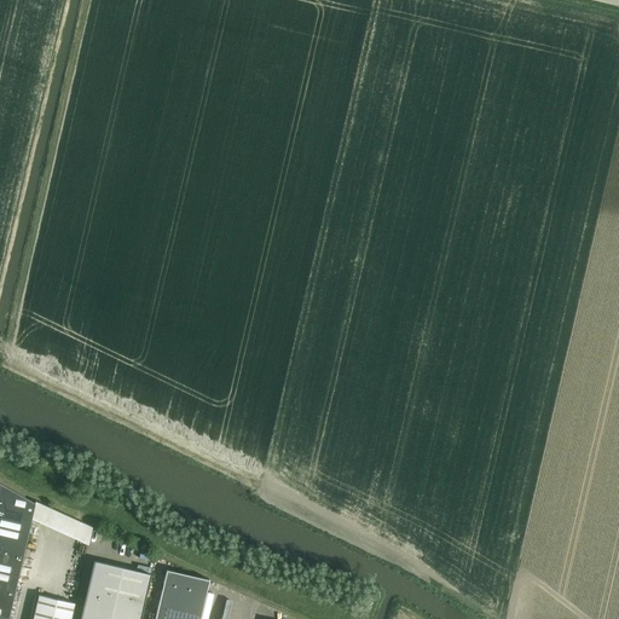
[(0,503),(34,512),(35,503),(0,482),(0,503)]
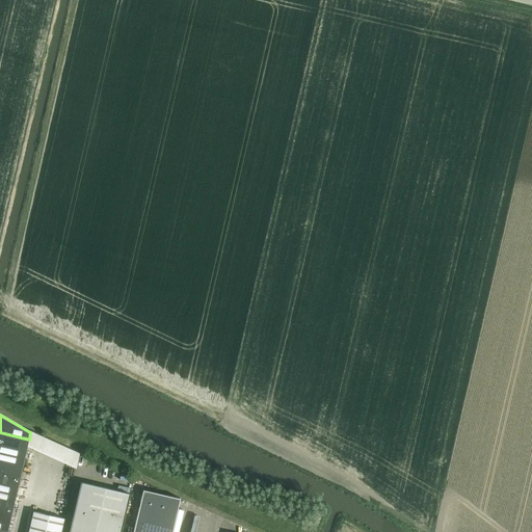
[(0,432),(0,452),(25,458),(27,446),(29,440),(0,432)]
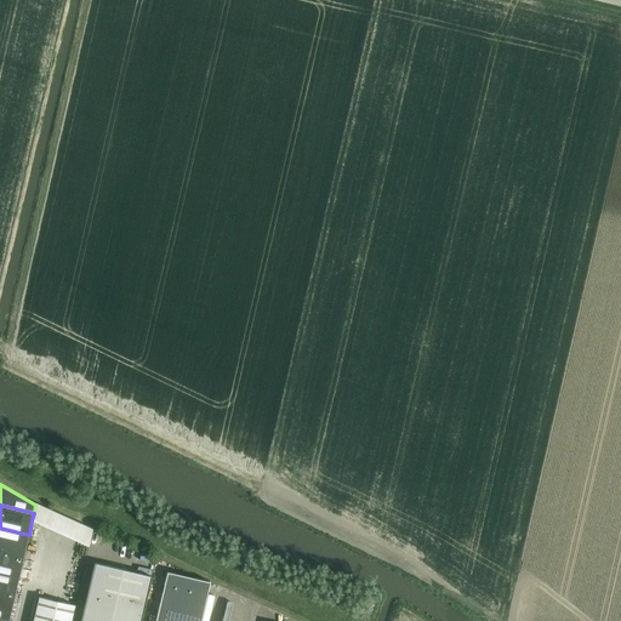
[(93,529),(35,505),(34,513),(32,520),(89,546),(93,529)]
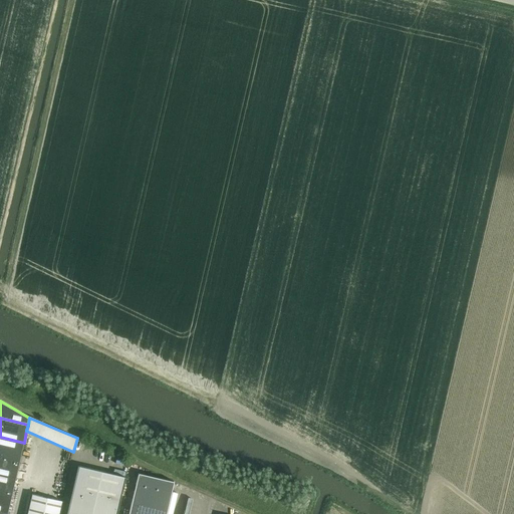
[(0,437),(0,455),(20,460),(24,443),(0,437)]
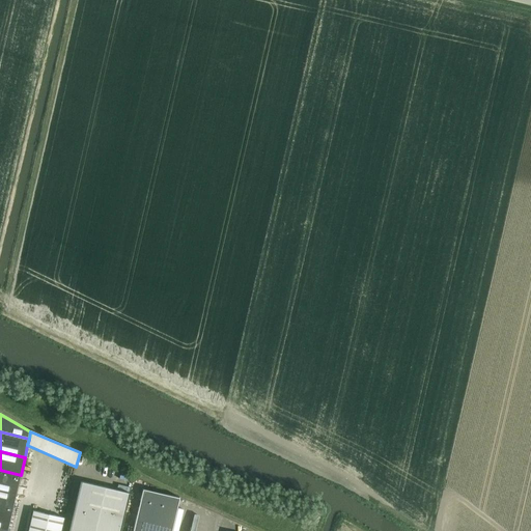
[(0,470),(0,490),(17,494),(21,475),(0,470)]
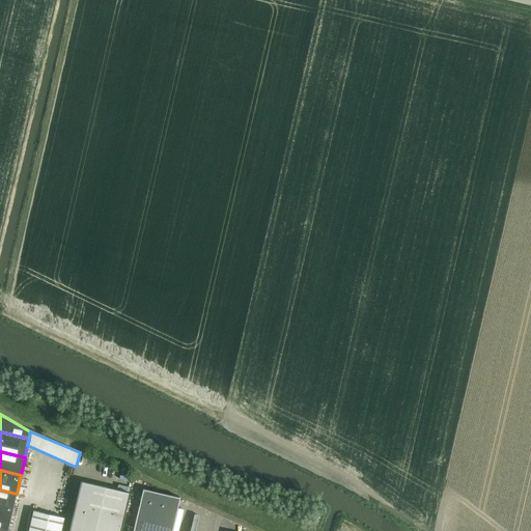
[(68,530),(120,530),(130,493),(81,481),(68,530)]
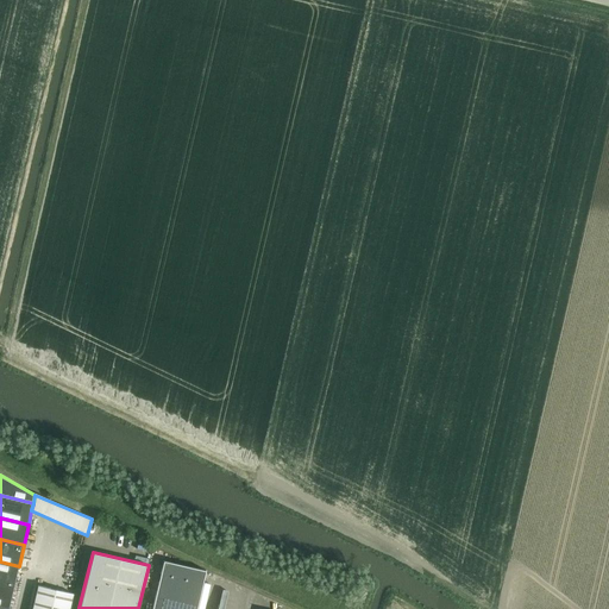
[(164,560),(152,608),(196,608),(206,570),(164,560)]
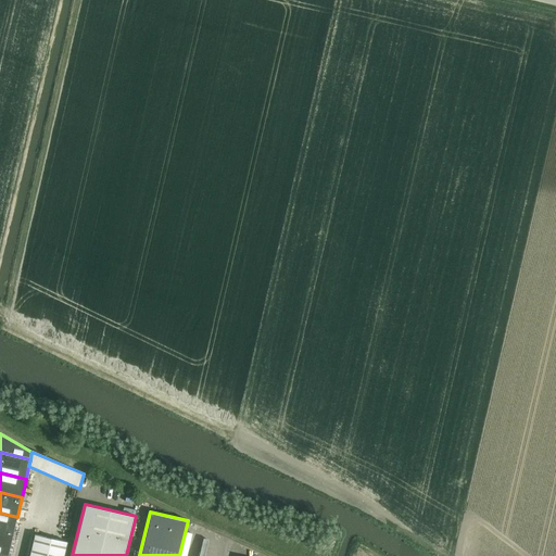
[(0,513),(0,532),(13,535),(17,517),(0,513)]
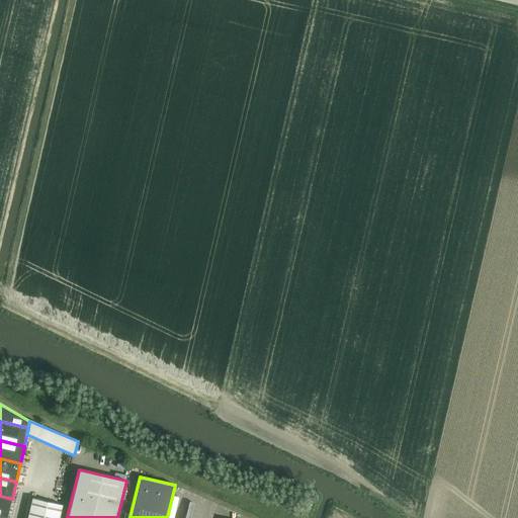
[(0,496),(0,515),(8,517),(12,499),(0,496)]
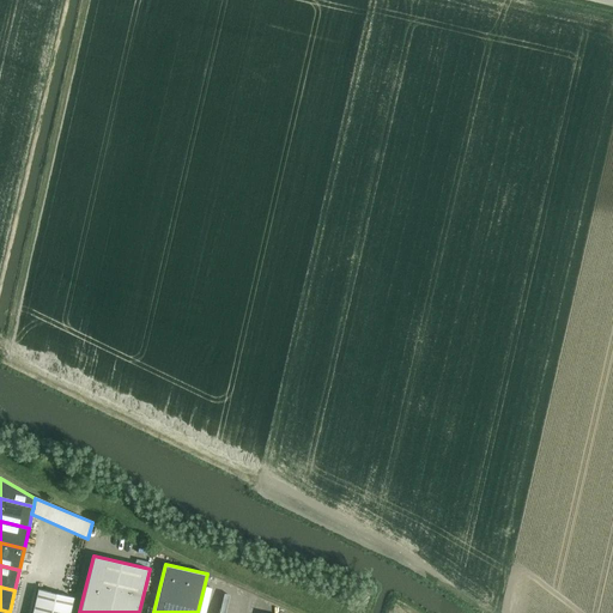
[(70,612),(74,598),(38,589),(32,612),(70,612)]
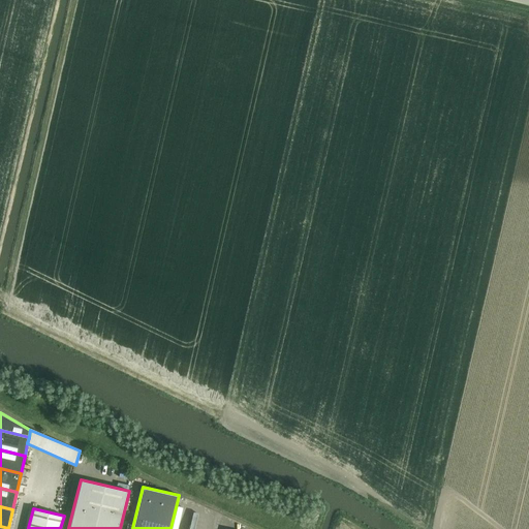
All buildings are outlined.
